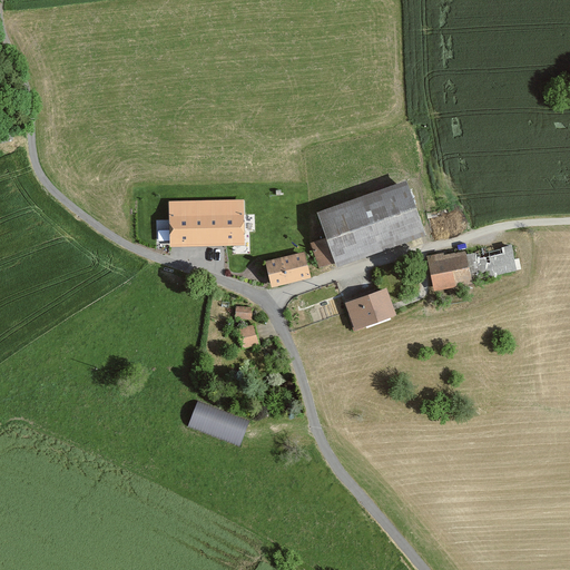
[(423,237),(404,183),(315,214),(324,241),(314,244),(322,267),(333,263),(335,267),(423,237)]
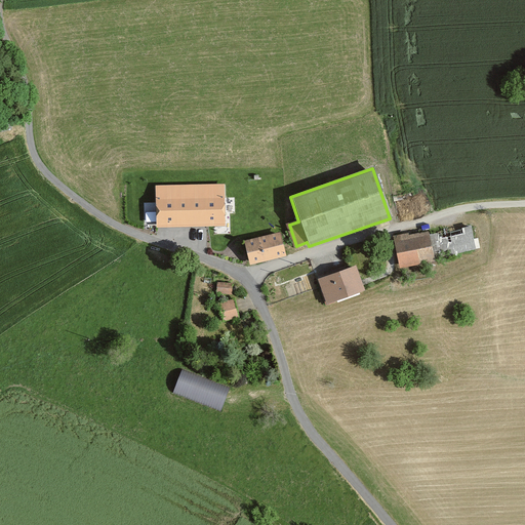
[(225,185),(156,187),(157,227),(226,226),(225,185)]
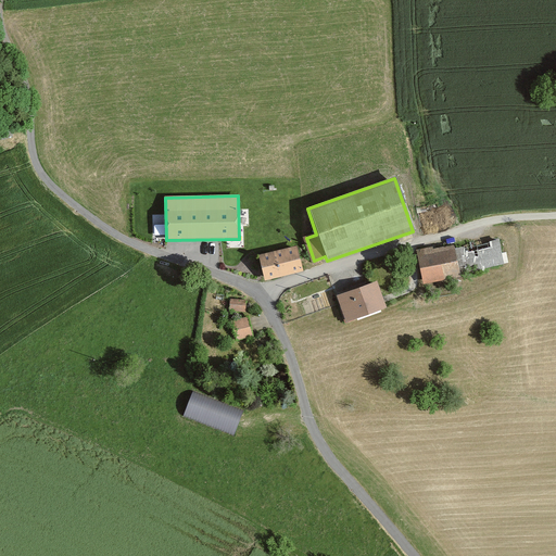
[(503,265),(497,240),(454,249),(453,245),(432,250),(431,247),(414,250),(421,285),(459,277),(458,274),(503,265)]
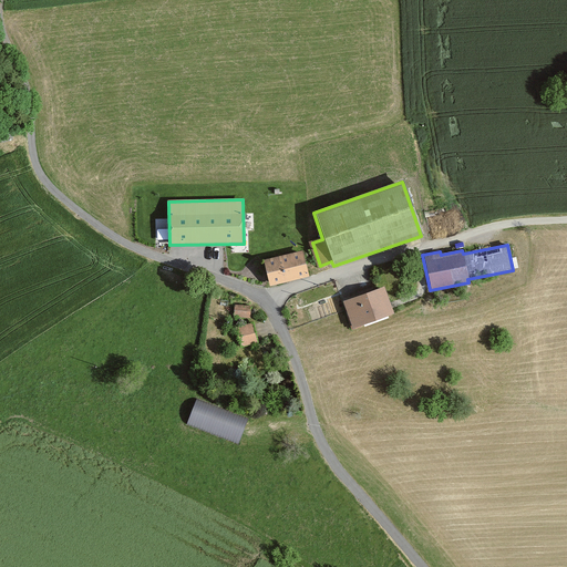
[(302,250),(264,259),(270,285),(308,275),(302,250)]
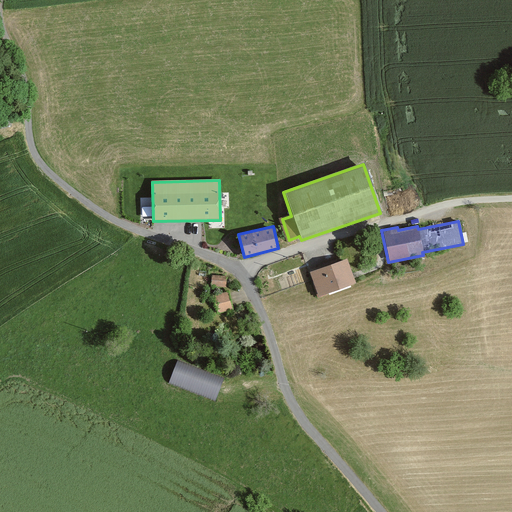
[(353,284),(345,260),(309,272),(318,298),(326,295),(326,293),(353,284)]
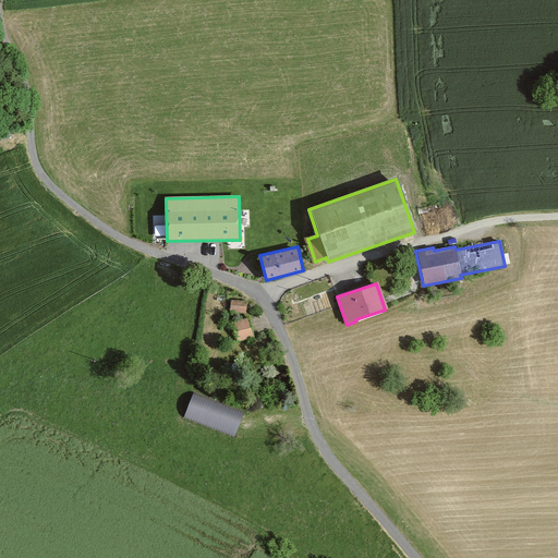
[(245,303),(229,302),(228,313),(244,314),(245,303)]
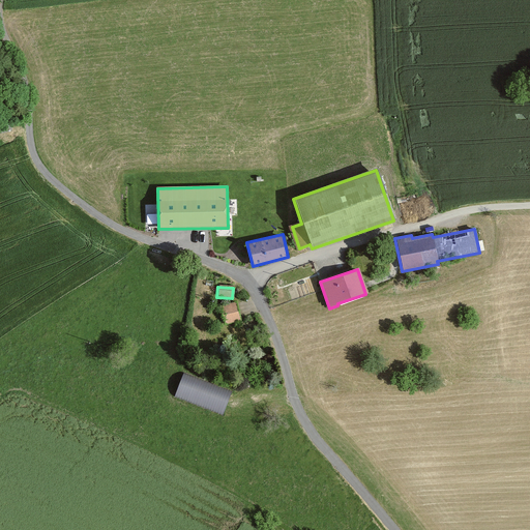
[(238,321),(234,304),(217,307),(222,324),(238,321)]
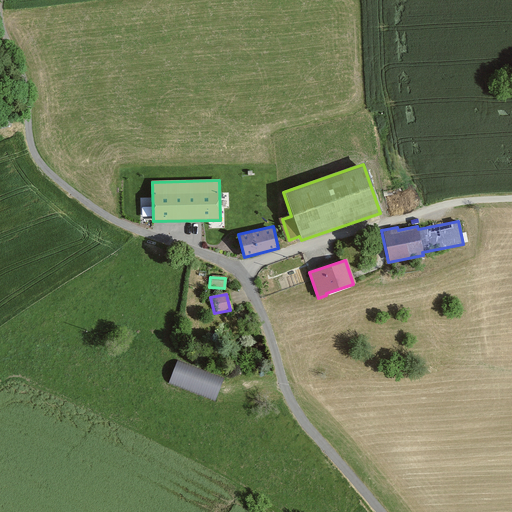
[(224,378),(178,361),(169,384),(216,401),(224,378)]
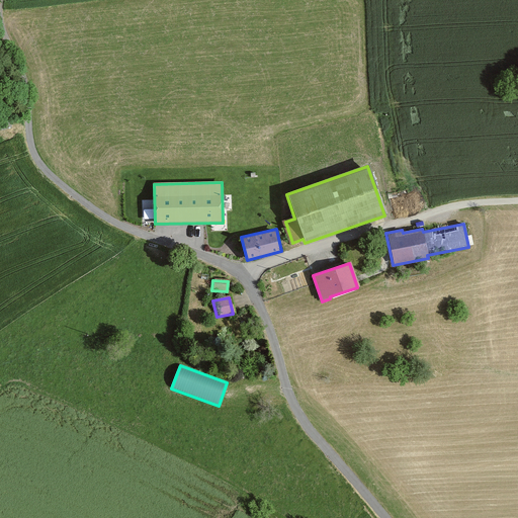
All buildings are outlined.
